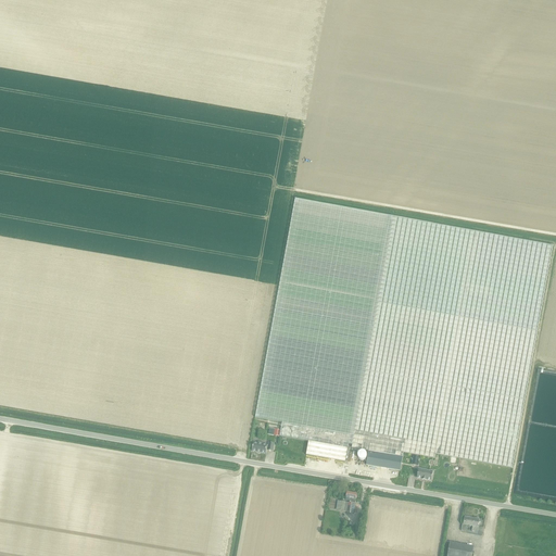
[(513,468),(538,331),(553,245),(295,199),(255,418),(282,424),(280,437),(308,442),(306,456),(345,463),(349,444),(352,445),(352,449),(368,451),(366,466),(401,471),(404,453),(434,458),(436,454),(513,468)]
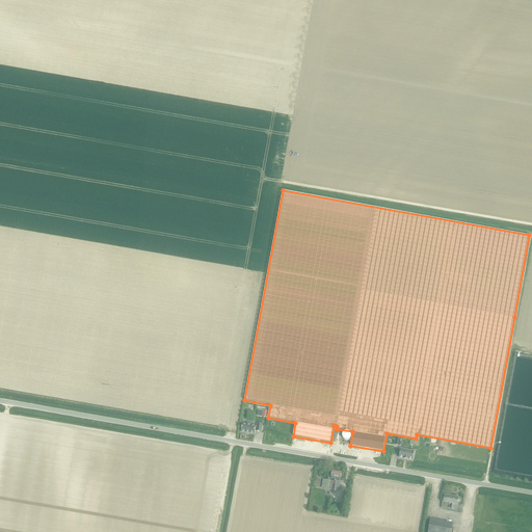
[(242,424),(241,432),(255,434),(255,430),(256,431),(261,432),(262,425),(258,424),(257,427),(256,427),(256,426),(251,425),(251,424),(247,423),(247,425),(242,424)]
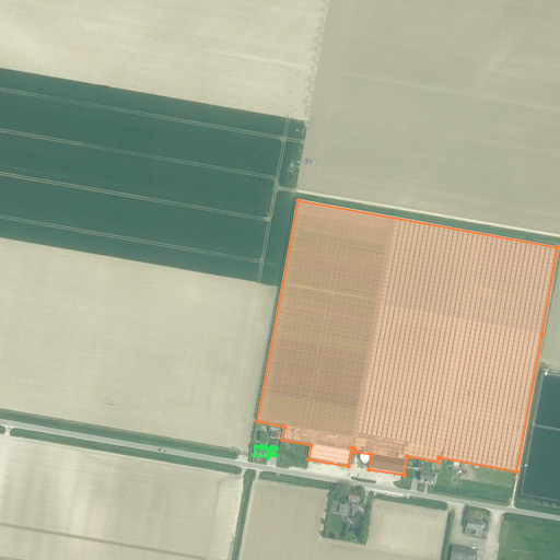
[(360,459),(360,461),(361,461),(361,462),(361,463),(362,463),(363,464),(364,464),(365,464),(366,464),(368,464),(368,463),(369,463),(369,462),(370,461),(370,459),(370,458),(369,457),(369,456),(368,456),(368,455),(366,455),(365,455),(364,455),(363,455),(362,456),(361,456),(361,457),(361,458),(360,458),(360,459)]
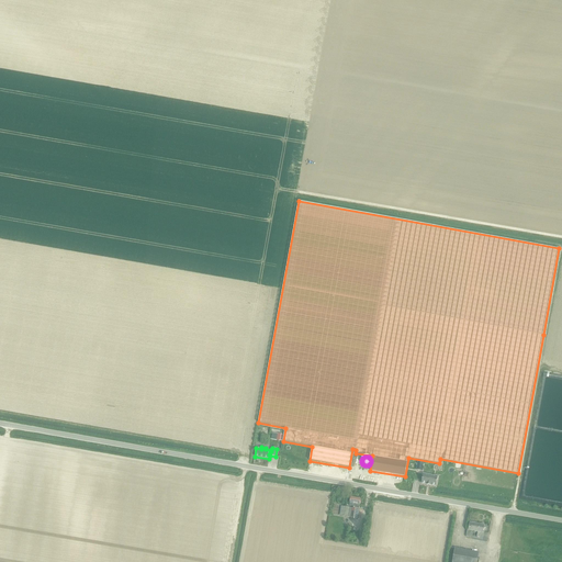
[(424,474),(422,484),(426,484),(426,485),(431,486),(431,485),(436,486),(438,476),(424,474)]
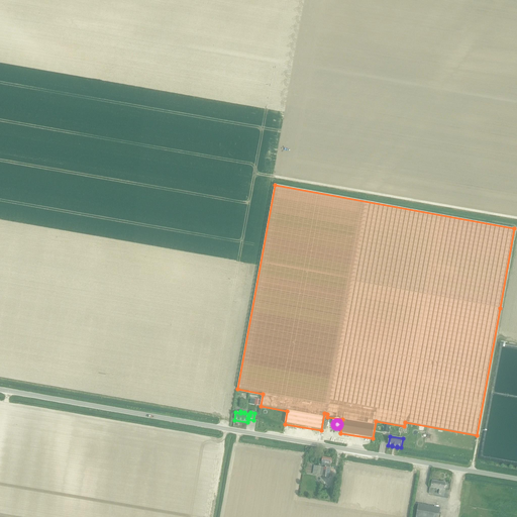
[(322,457),(322,462),(321,466),(324,467),(324,468),(313,466),(312,475),(329,478),(330,469),(331,464),(332,459),(322,457)]
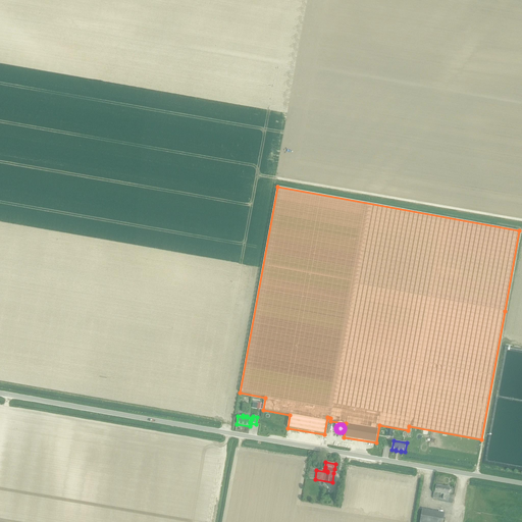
[(448,496),(449,488),(441,486),(436,486),(435,492),(434,492),(432,499),(436,500),(438,493),(440,493),(444,494),(442,499),(446,500),(447,494),(448,496)]
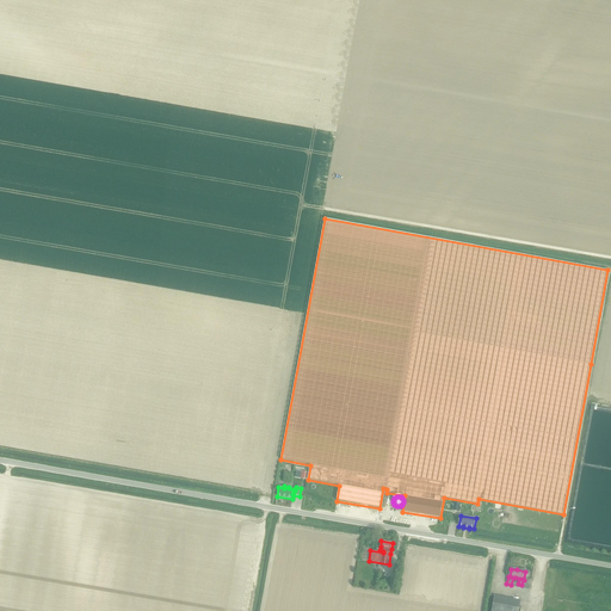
[(518,610),(520,602),(494,597),(492,610),(518,610)]
